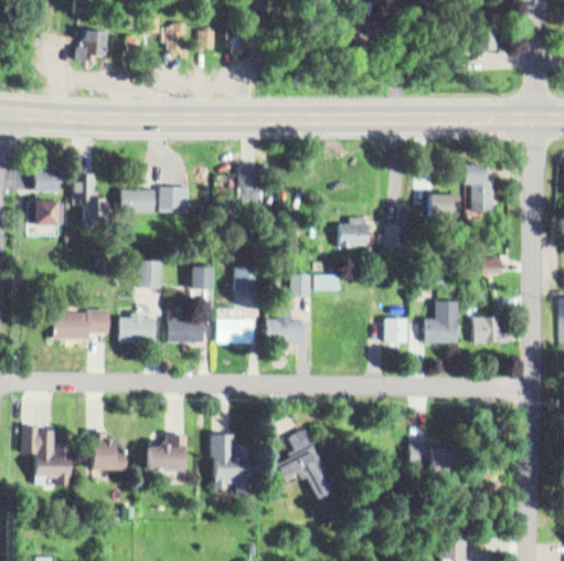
[(364,0),(365,7),(341,9),(340,0),(364,0)]
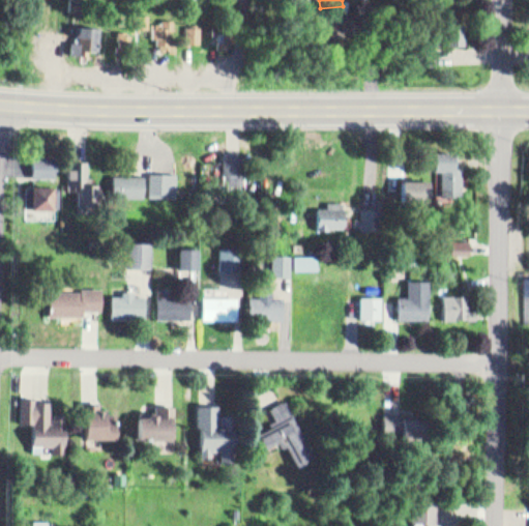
[(134,17),(134,30),(149,30),(149,16),(134,17)]
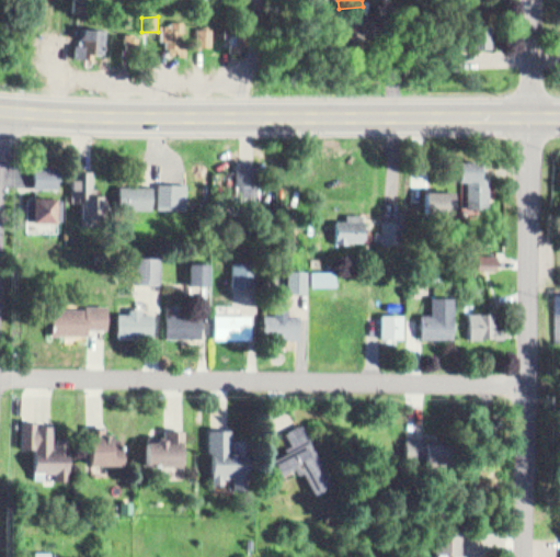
[(161,25),(161,46),(166,46),(166,57),(187,56),(187,42),(180,42),(180,34),(184,34),(184,22),(172,22),(172,25),(161,25)]
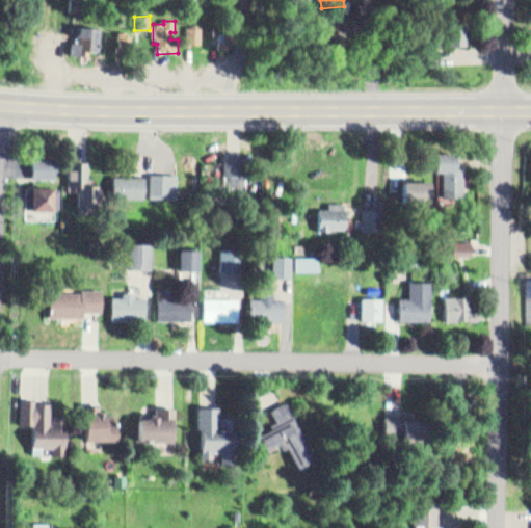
[(462,25),(463,46),(446,47),(444,26),(462,25)]
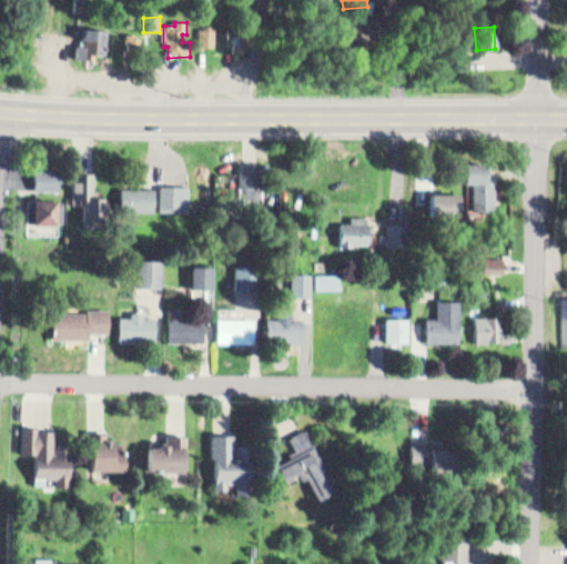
[(104,30),(103,57),(89,56),(88,61),(74,60),(74,47),(80,47),(81,29),(104,30)]
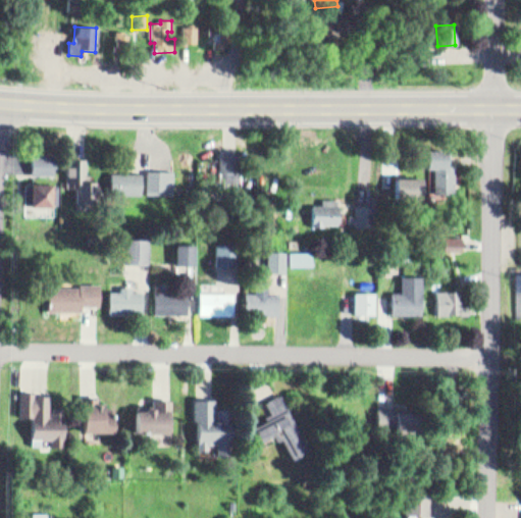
[(185,28),(185,46),(198,46),(198,28),(185,28)]
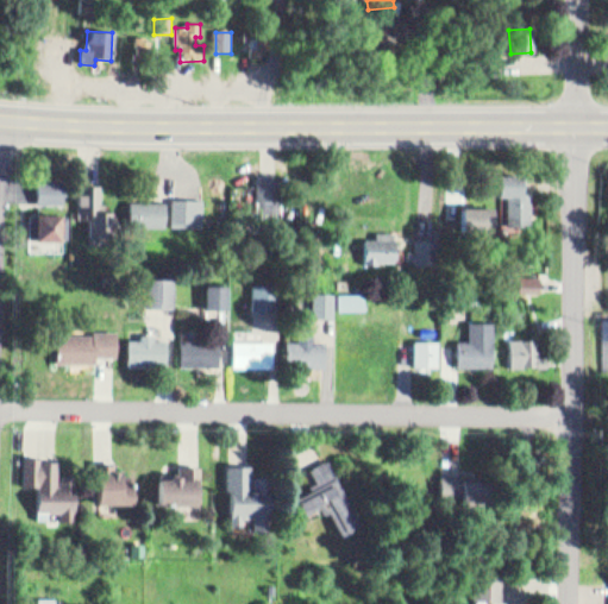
[(243,33),(243,43),(251,43),(251,57),(263,57),(263,52),(267,52),(267,33),(243,33)]
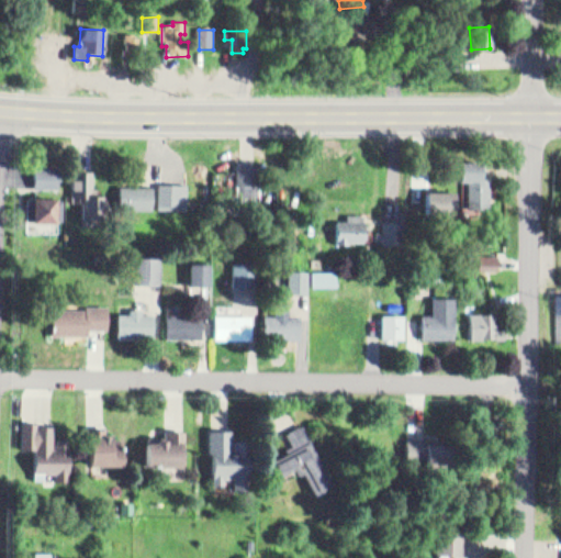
[(125,34),(125,45),(138,45),(138,34),(125,34)]
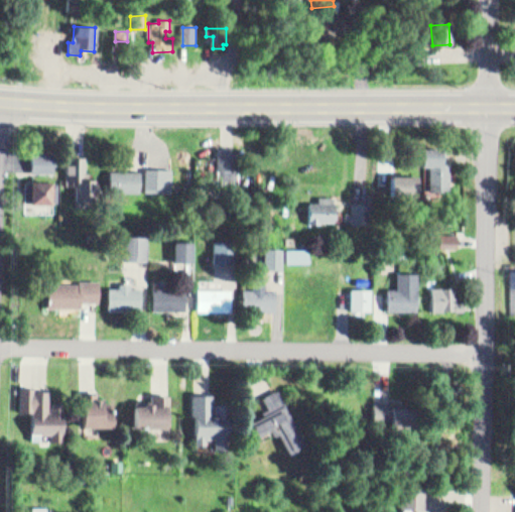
[(448,193),(449,165),(441,165),(441,148),(422,148),(422,168),(430,168),(430,193),(448,193)]
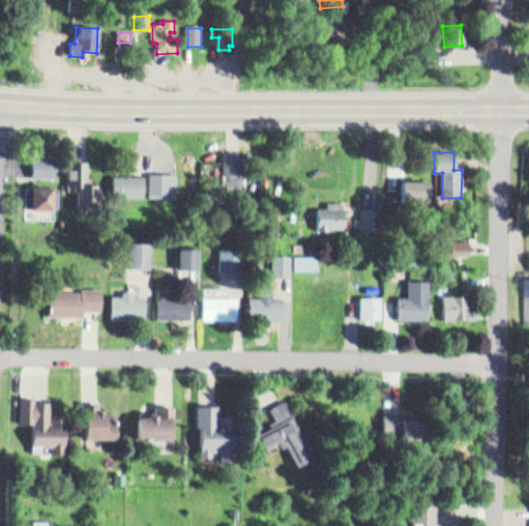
[(246,194),(246,155),(226,155),(226,175),(228,175),(228,194),(246,194)]
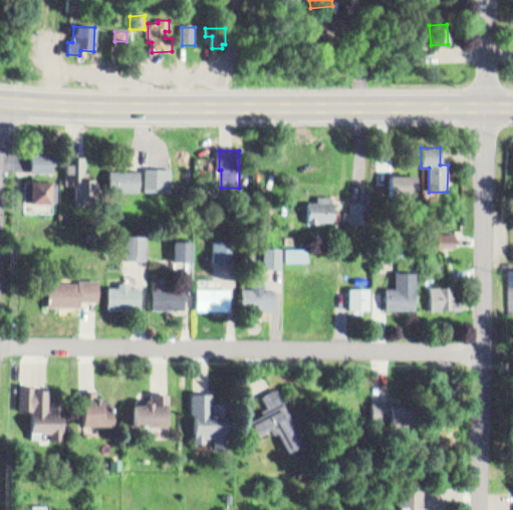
[(31,152),(31,173),(54,173),(54,152),(31,152)]
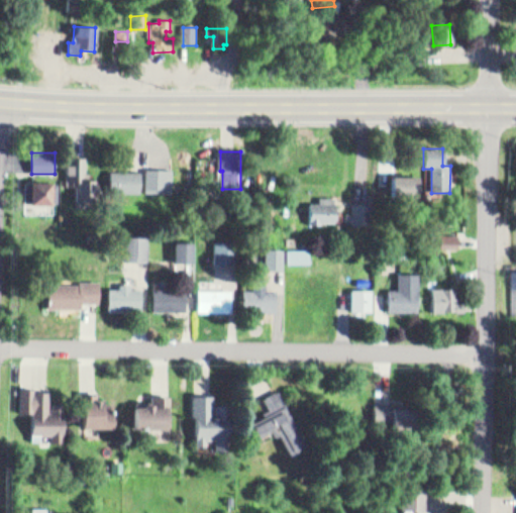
[(67,159),(67,186),(76,186),(77,202),(95,202),(95,180),(86,180),(86,158),(67,159)]
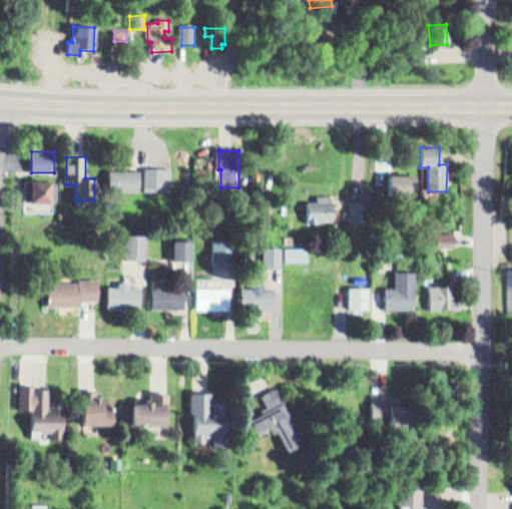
[(173,168),(173,192),(145,192),(145,168),(173,168)]
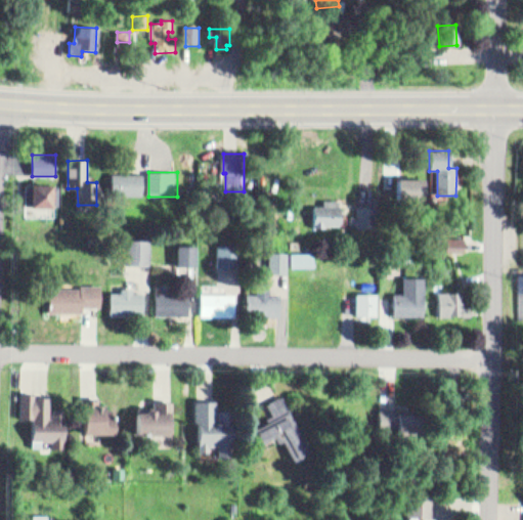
[(142,174),(142,197),(113,197),(113,174),(142,174)]
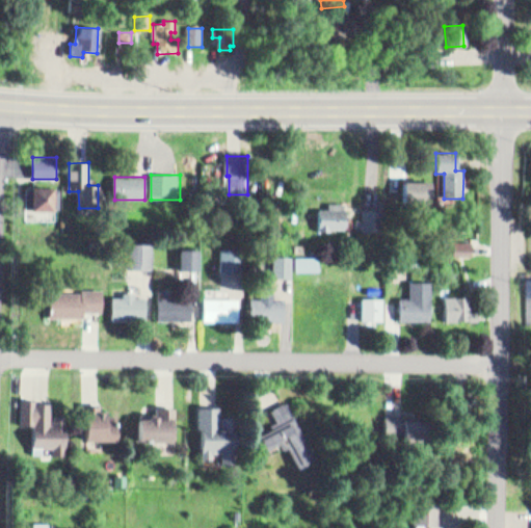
[(403,182),(402,193),(408,193),(408,202),(430,202),(430,182),(403,182)]
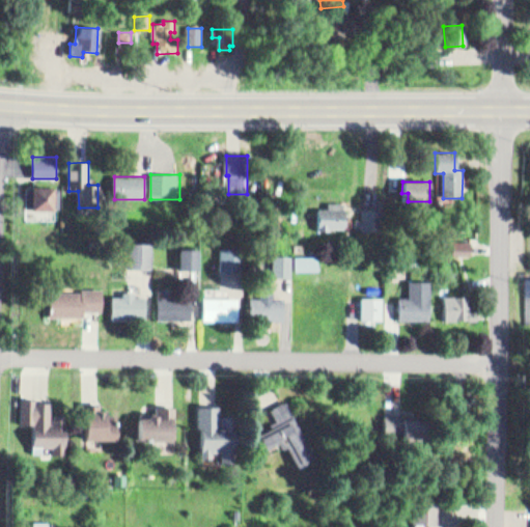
[(25,189),(25,212),(60,212),(60,189),(25,189)]
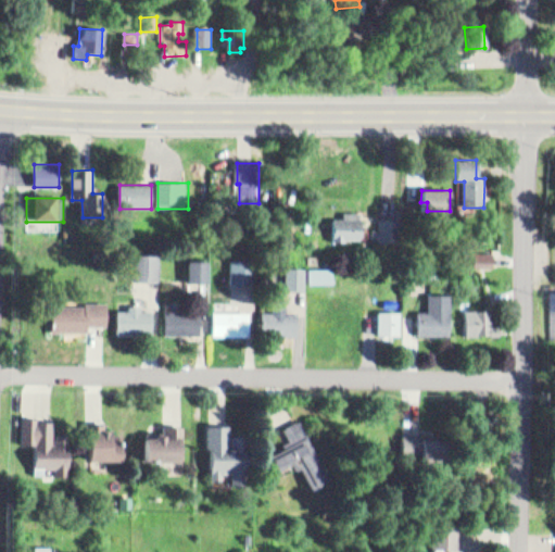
[(357,214),(358,239),(343,239),(343,242),(332,242),(331,221),(344,221),(344,214),(357,214)]
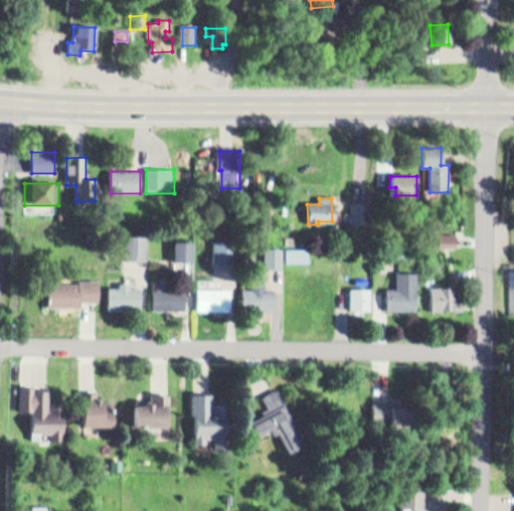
[(370,203),(352,203),(352,213),(345,213),(345,226),(370,226),(370,203)]
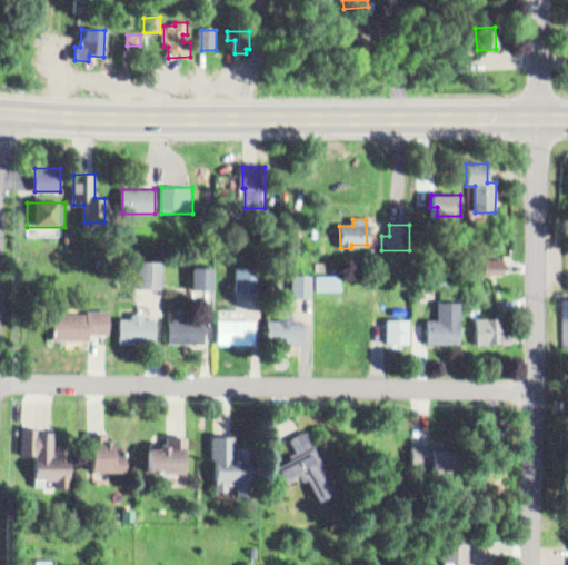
[(486,274),(486,259),(505,259),(506,274),(486,274)]
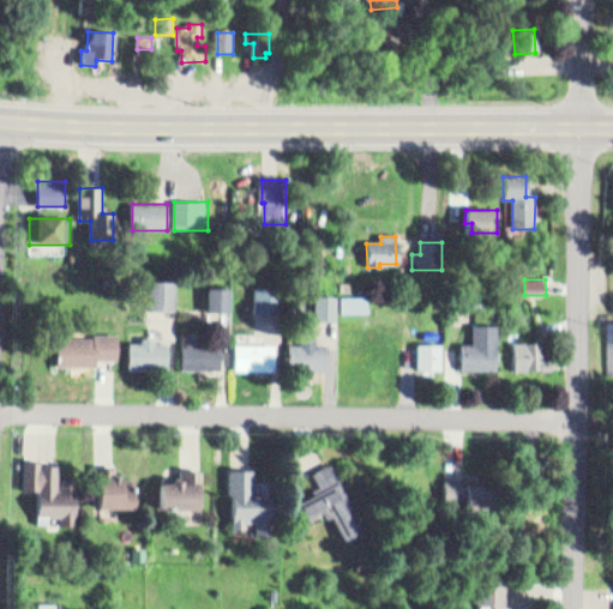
[(148,311),(148,282),(175,282),(175,311),(148,311)]
